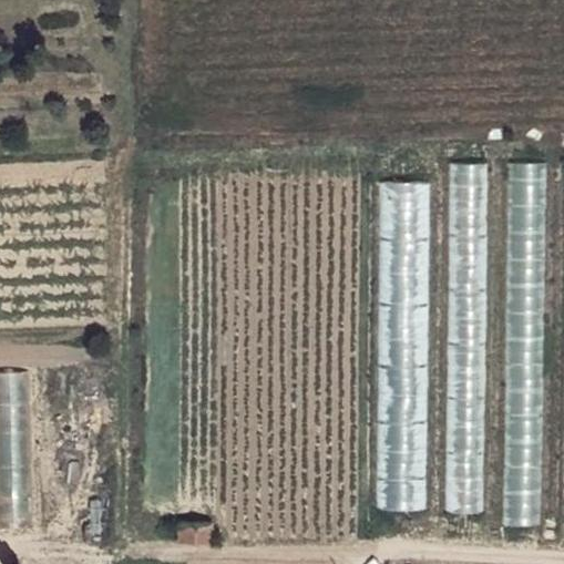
[(546,162),(509,163),(510,228),(547,228),(546,162)]
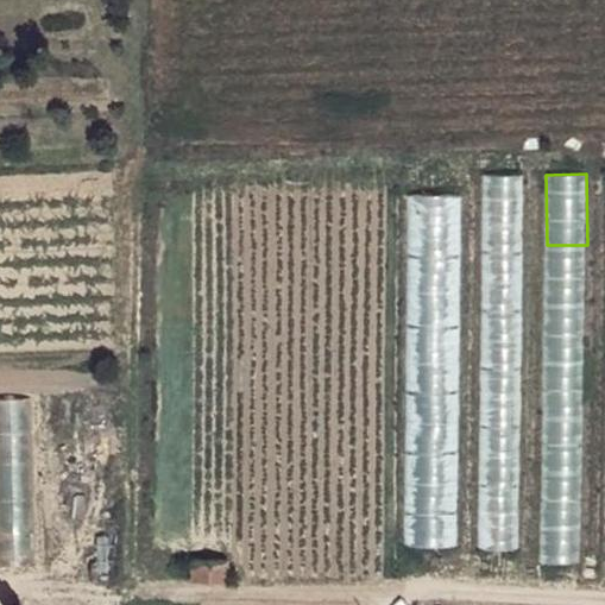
[(483,176),(487,269),(523,266),(518,175),(483,176)]
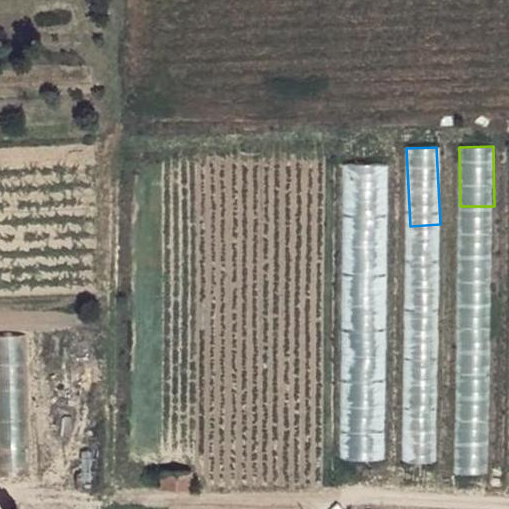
[(345,165),(346,218),(388,217),(387,165),(345,165)]
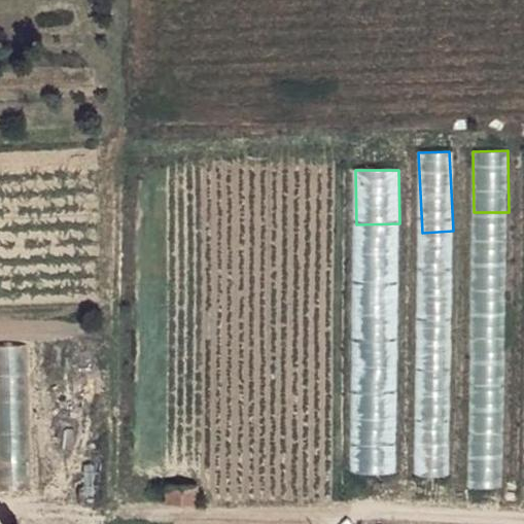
[(507,273),(507,243),(474,243),(474,273),(507,273)]
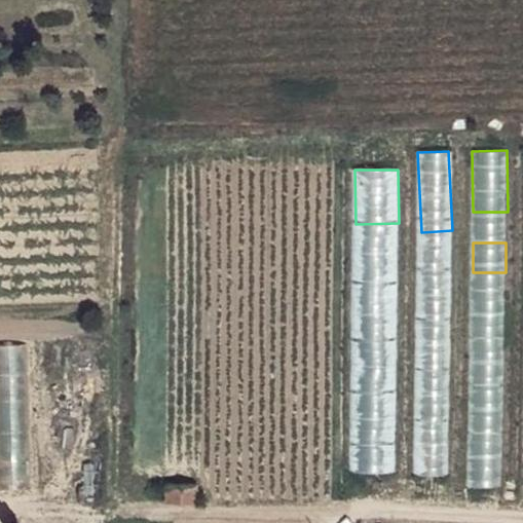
[(396,300),(394,255),(353,257),(356,303),(396,300)]
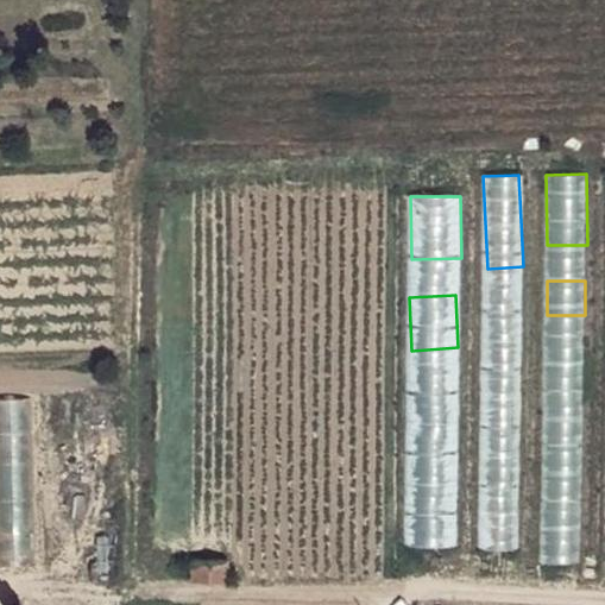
[(38,560),(26,399),(0,401),(0,525),(2,562),(38,560)]
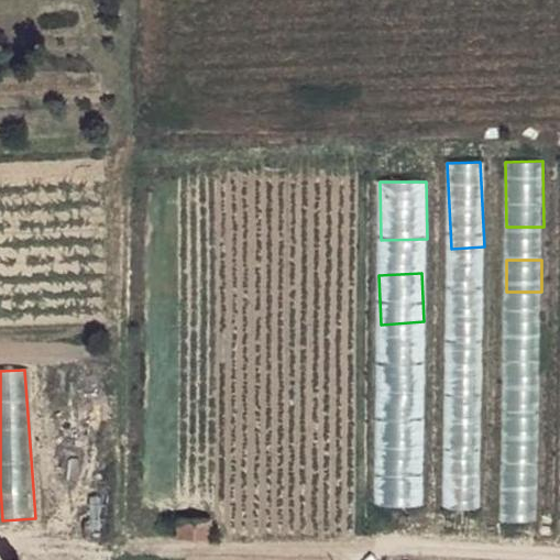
[(377,418),(377,506),(423,506),(423,402),(380,403),(380,418),(377,418)]
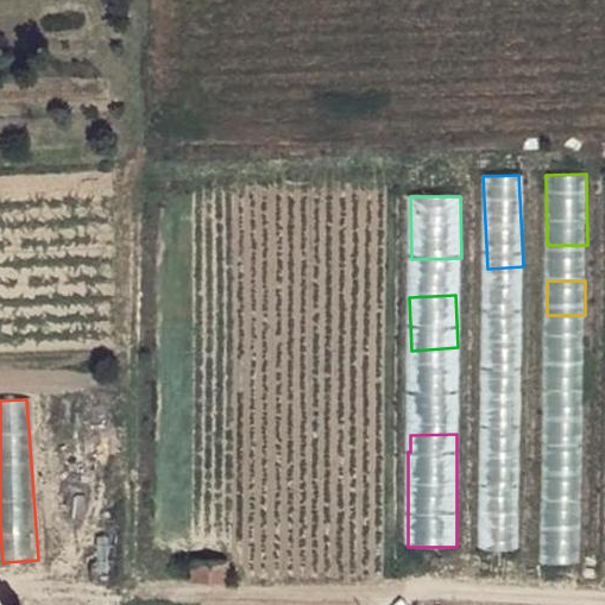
[(518,550),(518,485),(483,485),(481,550),(518,550)]
